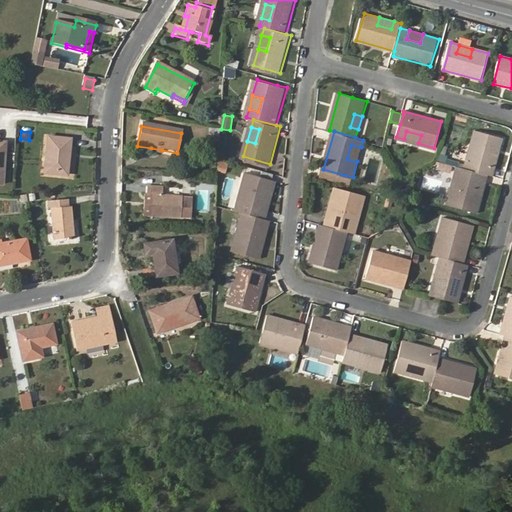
[(404,139),(418,143),(421,135),(406,131),(404,139)]
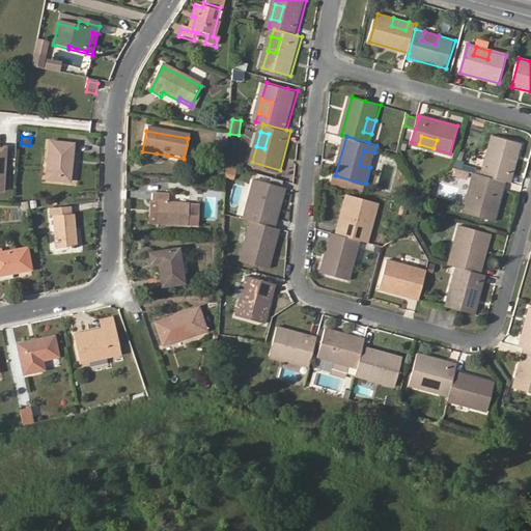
[(505,180),(510,183),(521,143),(493,136),(487,151),(497,154),(493,169),(483,166),(481,174),(505,180)]
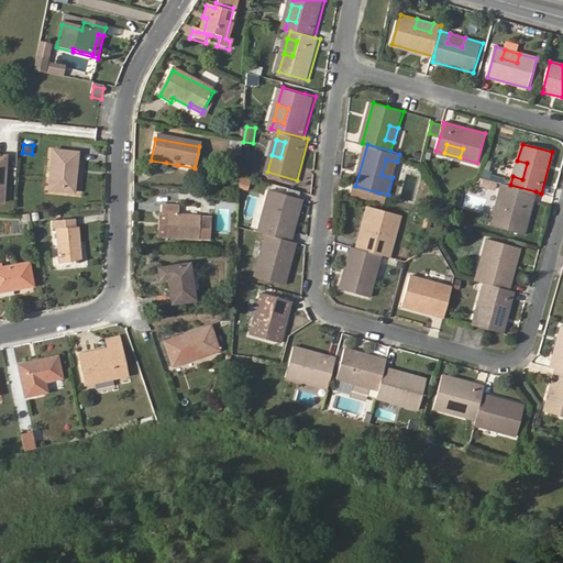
[(52,152),(47,191),(73,194),(76,154),(52,152)]
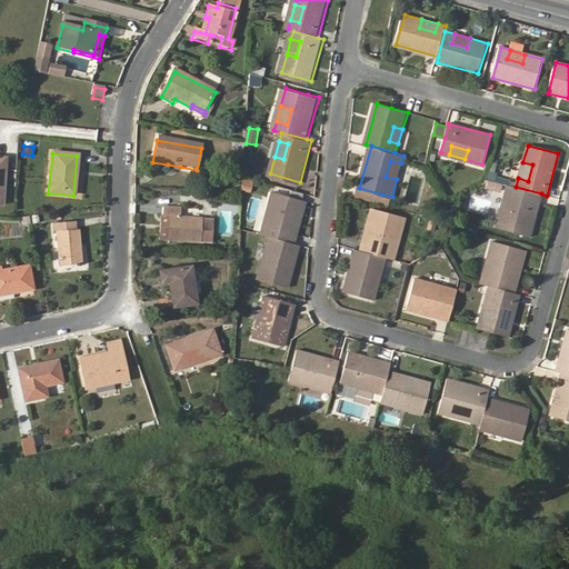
[(386,177),(397,179),(401,163),(390,161),(386,177)]
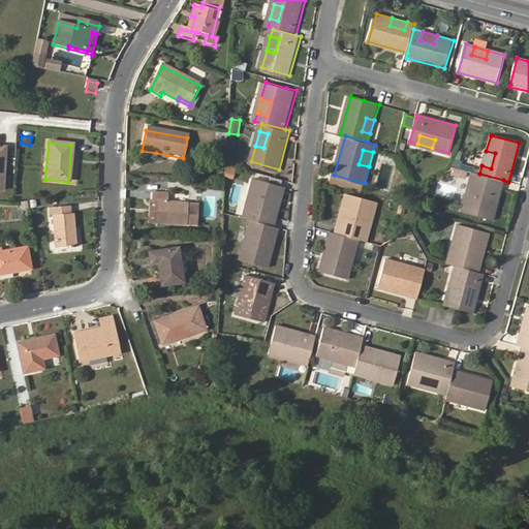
[(495,153),(486,151),(481,165),(491,168),(495,153)]
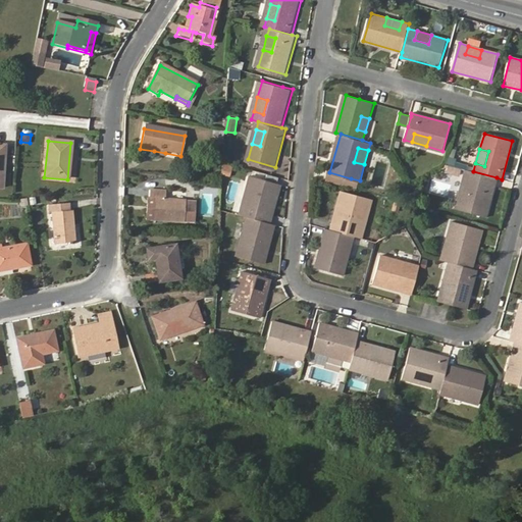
[(235,162),(224,160),(223,171),(230,173),(235,162)]
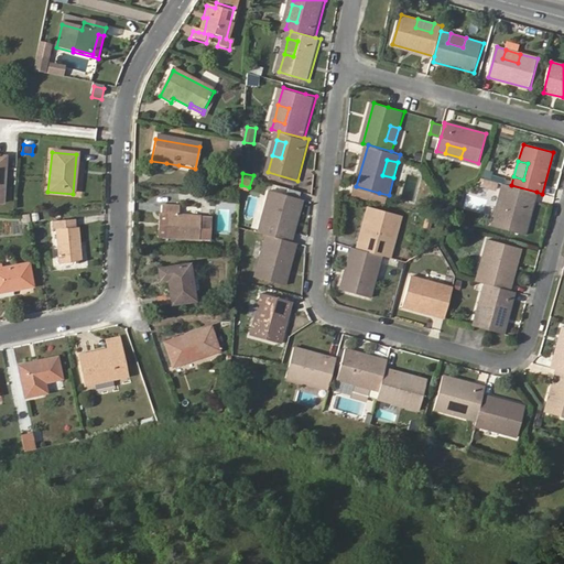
[(524,234),(537,192),(511,185),(503,183),(501,192),(511,195),(507,210),(497,207),(491,225),(524,234)]
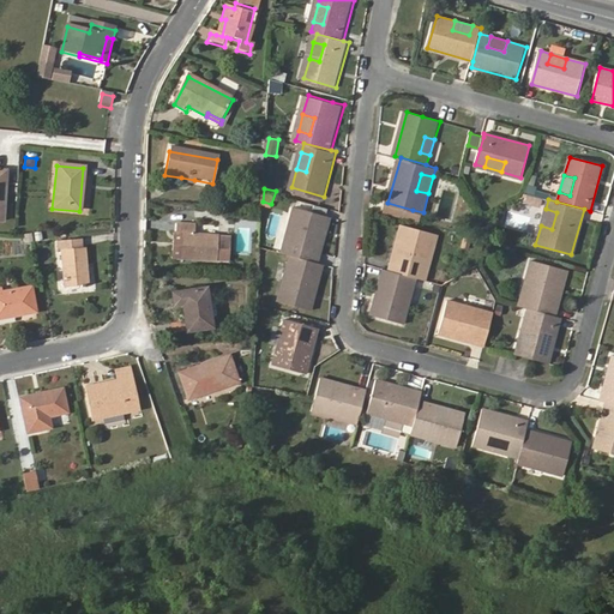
[(330,208),(313,203),(311,209),(327,215),(330,208)]
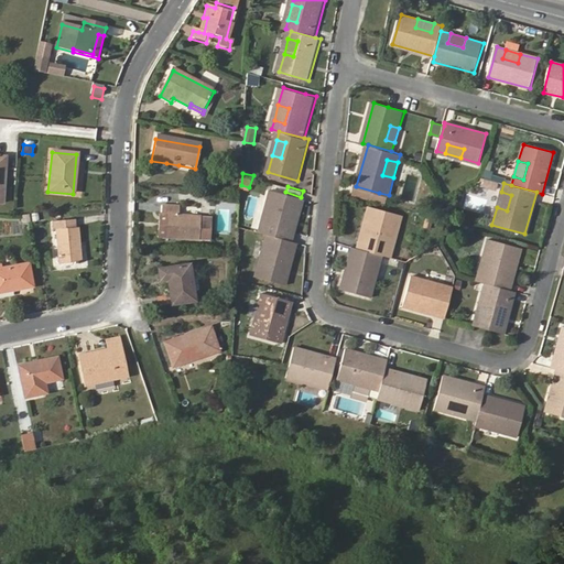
[(379,193),(356,186),(354,193),(377,199),(379,193)]
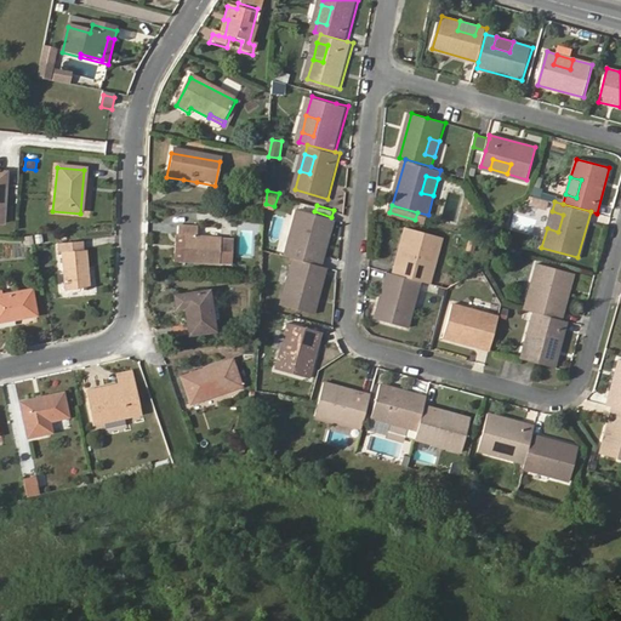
[(296,256),(324,265),(336,218),(331,217),(314,211),(301,208),(296,226),(307,229),(302,246),(291,243),(289,254),(296,256)]
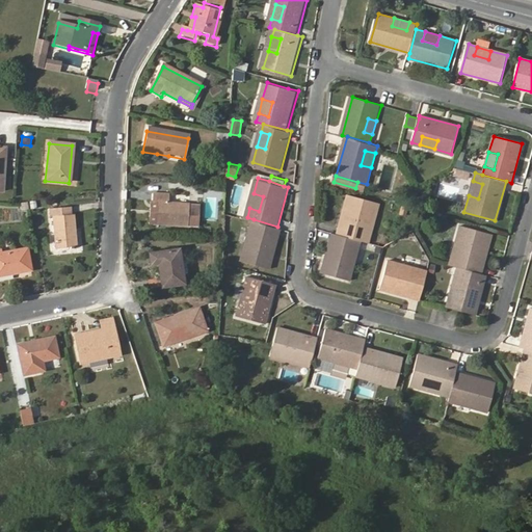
[(473,181),(469,195),(478,198),(482,184),(473,181)]
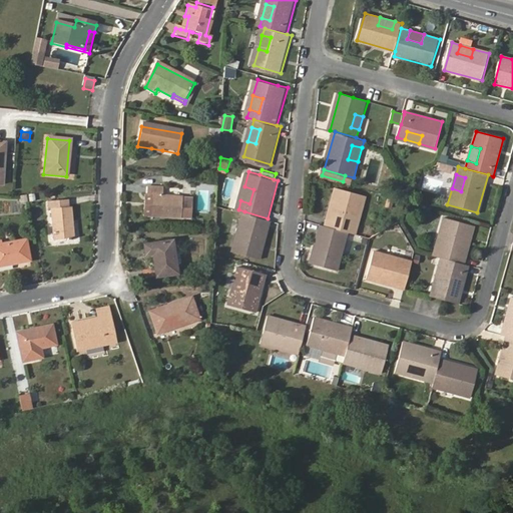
[(354,177),(345,175),(343,181),(352,184),(354,177)]
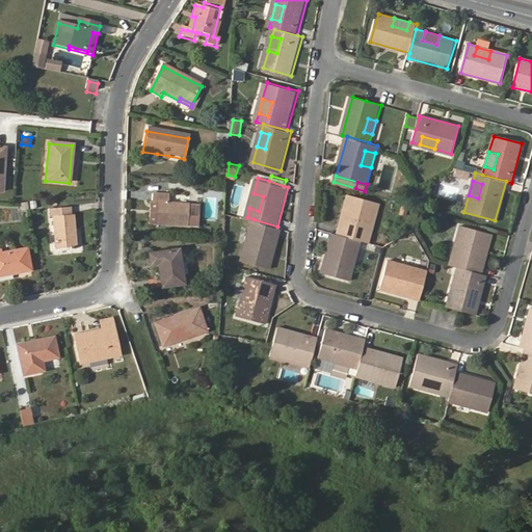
[(263,196),(254,193),(249,208),(259,211),(263,196)]
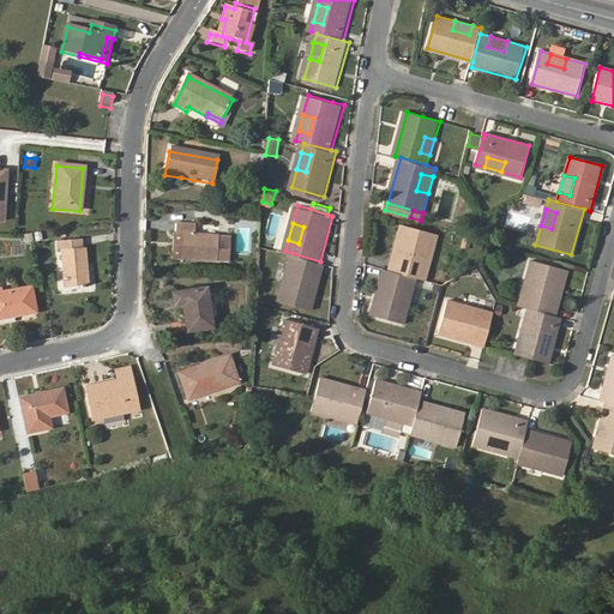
[(403,223),(390,268),(417,276),(426,278),(428,269),(417,265),(422,250),(433,253),(439,233),(403,223)]
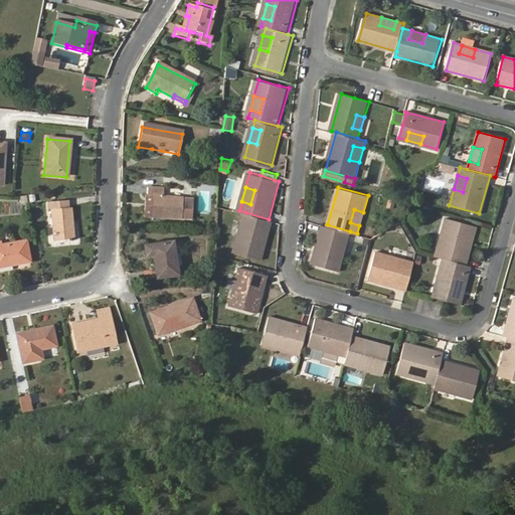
[(150,202),(149,221),(180,223),(181,202),(161,201),(161,193),(145,193),(144,201),(150,202)]
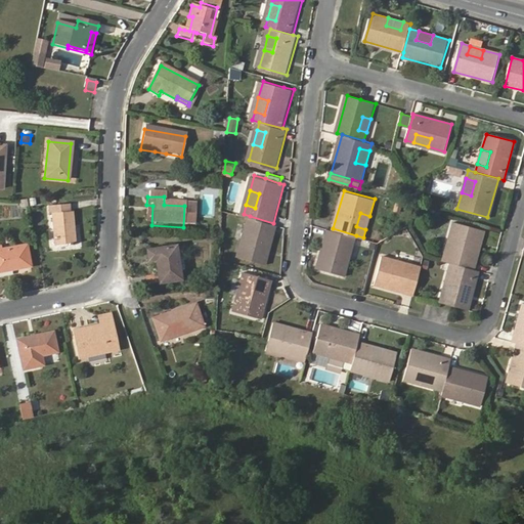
[(50,215),(53,246),(75,245),(72,213),(70,213),(69,205),(47,207),(48,215),(50,215)]
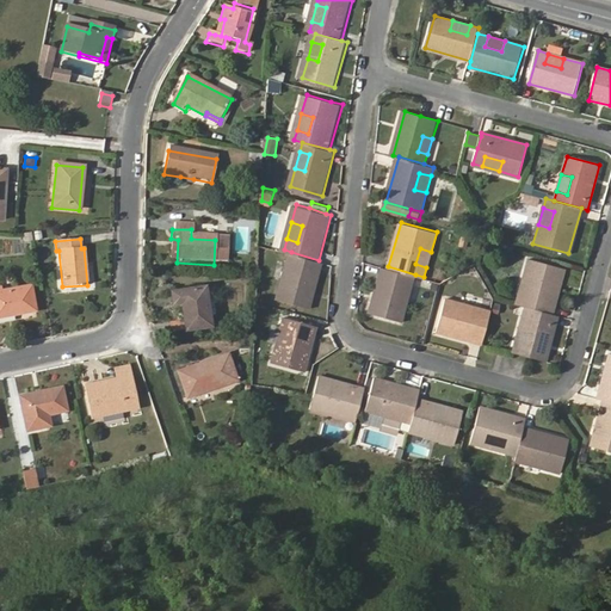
[(426,267),(431,252),(420,248),(415,264),(426,267)]
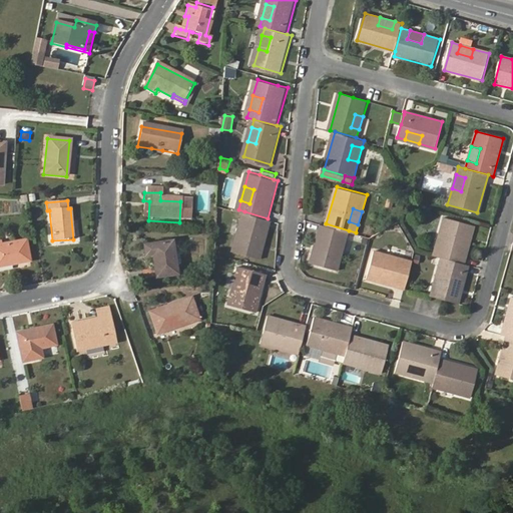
[(234,248),(262,255),(272,219),(268,218),(244,211),(242,218),(250,221),(246,235),(238,232),(234,248)]
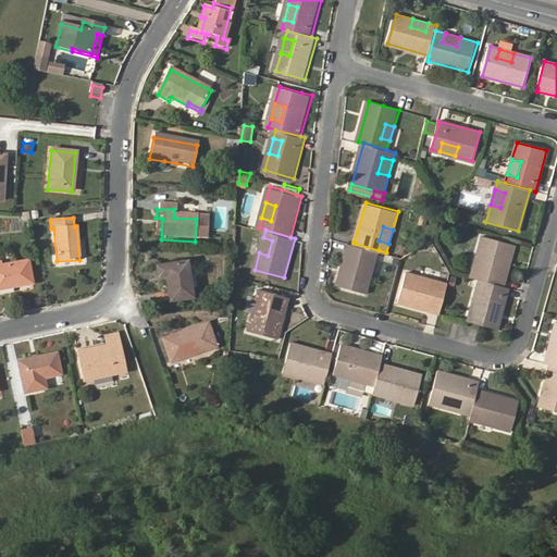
[(471,276),(479,279),(503,286),(515,244),(482,235),(478,252),(487,256),(483,271),(473,268),(471,276)]
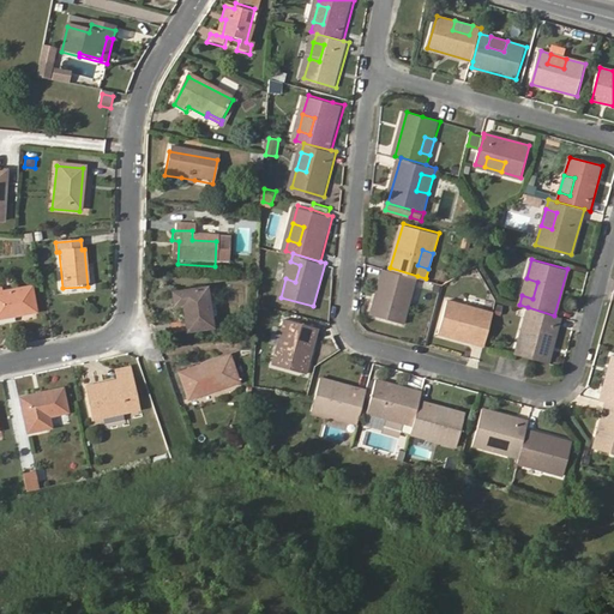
[(290,262),(286,278),(295,282),(300,265),(290,262)]
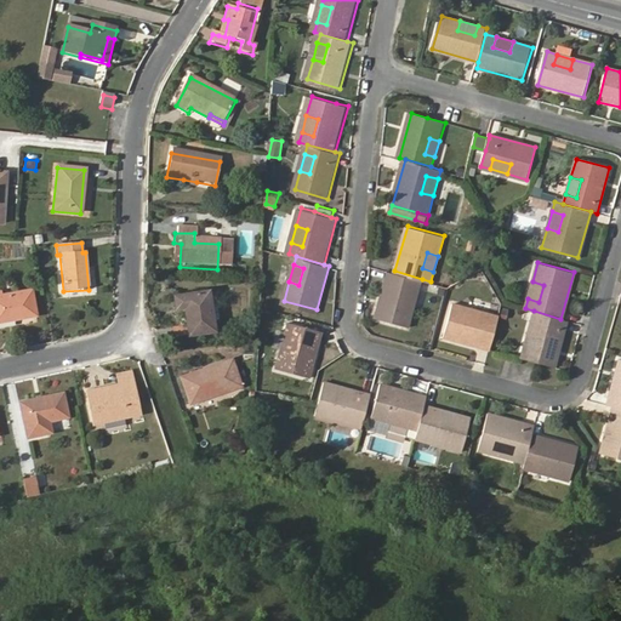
[(394,271),(389,269),(376,314),(409,324),(415,305),(405,302),(410,285),(420,289),(422,279),(394,271)]
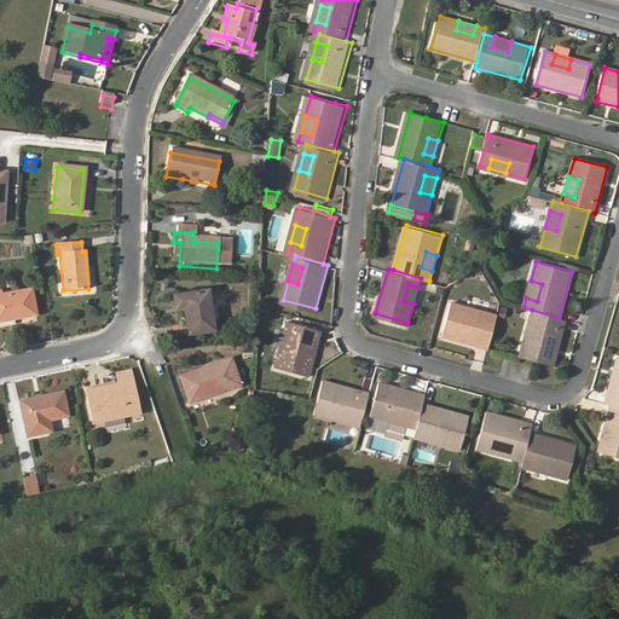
[(542,284),(531,281),(526,298),(537,301),(542,284)]
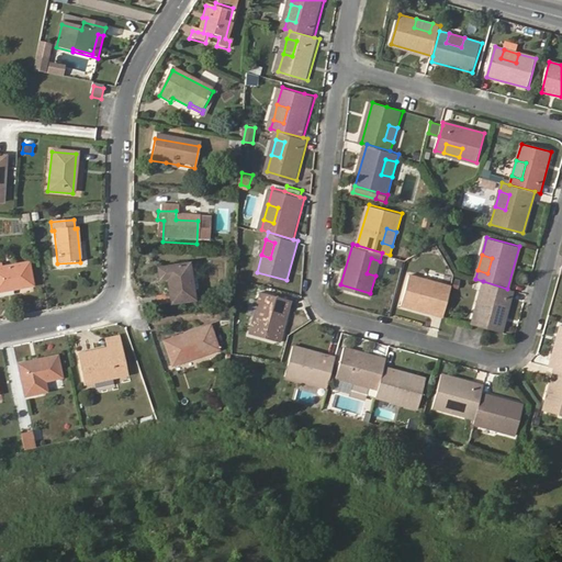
[(367,273),(375,276),(380,261),(371,258),(367,273)]
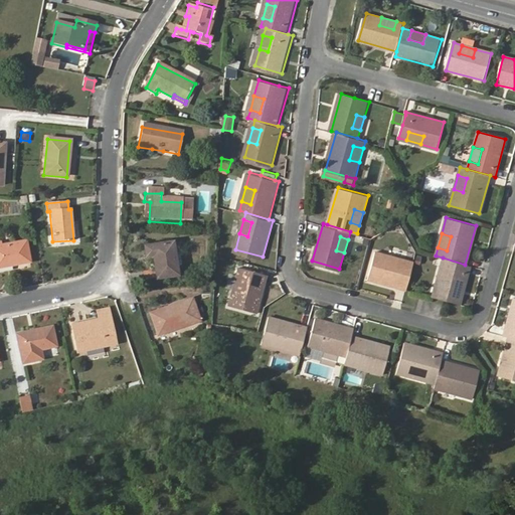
[(0,268),(28,263),(24,243),(0,246),(0,268)]
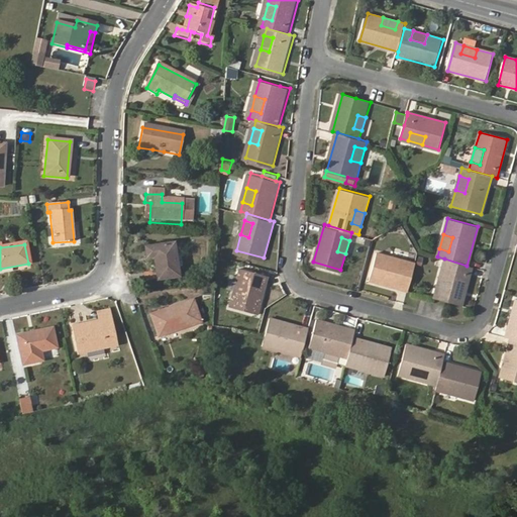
[(152,262),(157,284),(178,280),(172,246),(142,252),(145,263),(152,262)]
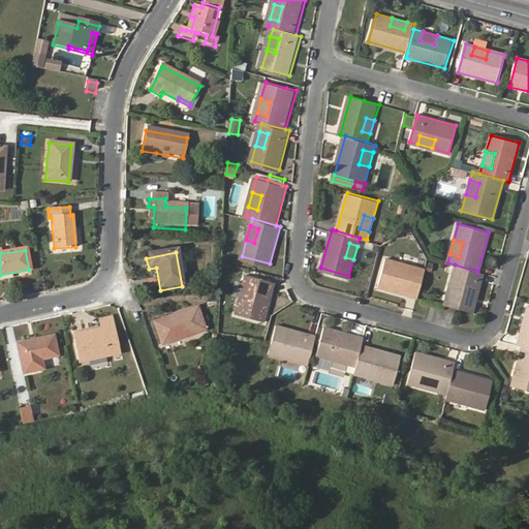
[(379,285),(416,296),(425,268),(416,266),(413,274),(400,270),(402,260),(386,256),(379,285)]
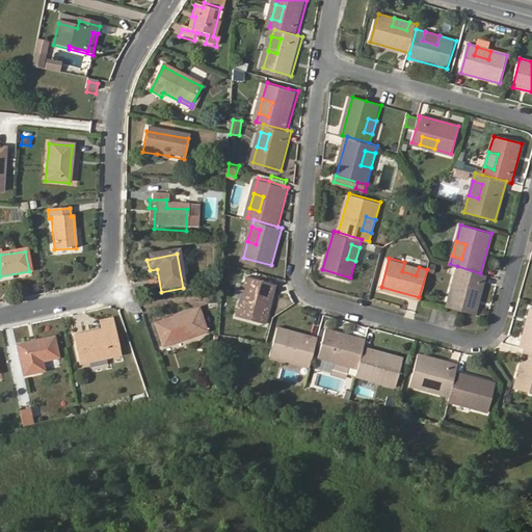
[(419,267),(404,262),(402,271),(416,275),(419,267)]
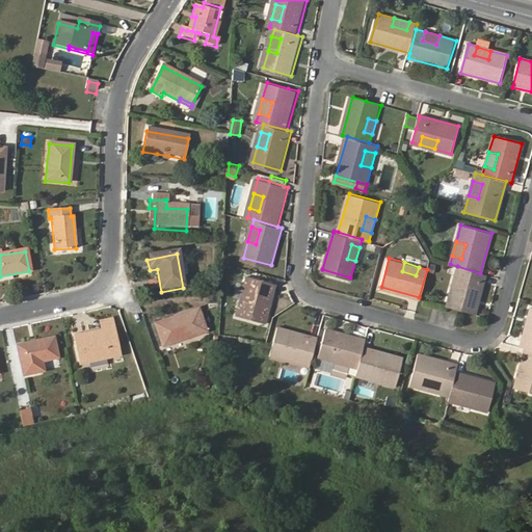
[(451,289),(446,306),(459,309),(475,313),(485,274),(480,273),(457,266),(455,274),(463,276),(459,291),(451,289)]
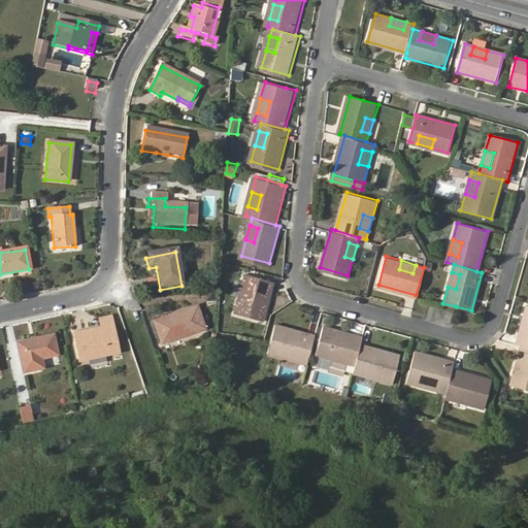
[(236,310),(264,319),(274,279),(266,276),(246,271),(245,278),(254,281),(249,296),(240,293),(236,310)]
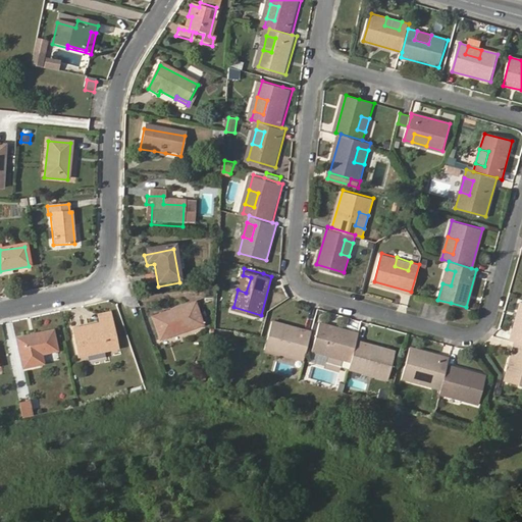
[(447,269),(442,283),(451,285),(455,271),(447,269)]
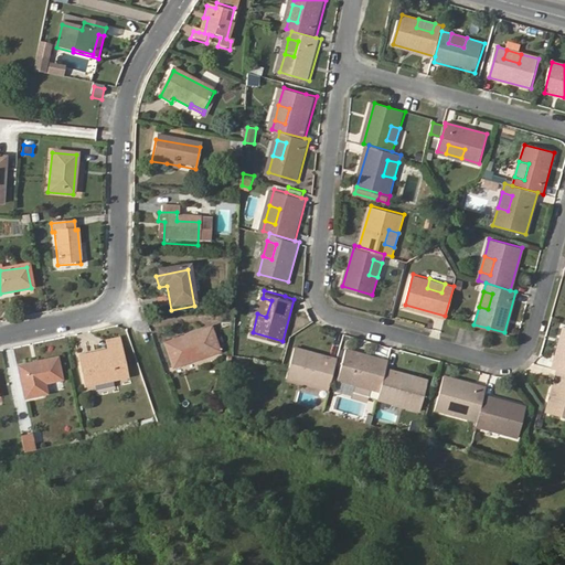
[(263,298),(257,313),(266,317),(272,300),(263,298)]
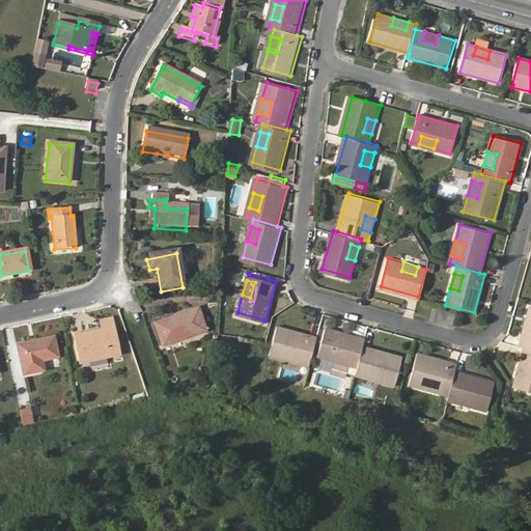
[(523,347),(530,350),(530,306),(529,306),(518,346),(523,347)]
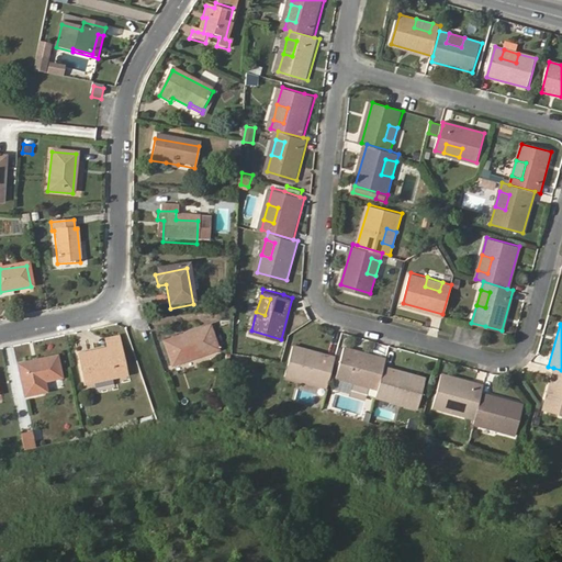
[(168,355),(179,374),(221,351),(209,329),(178,347),(179,349),(168,355)]
